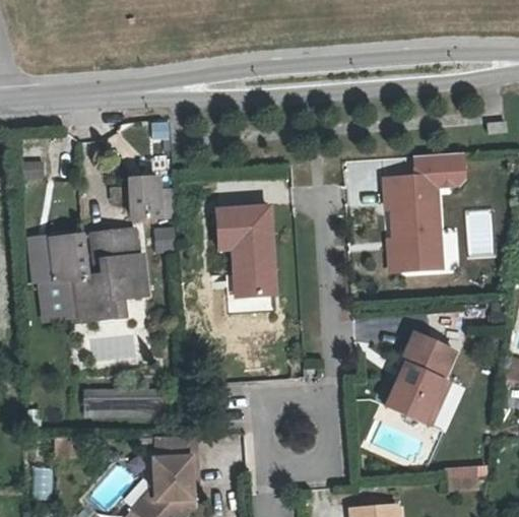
[(502,121),(484,122),(484,133),(503,131),(502,121)]
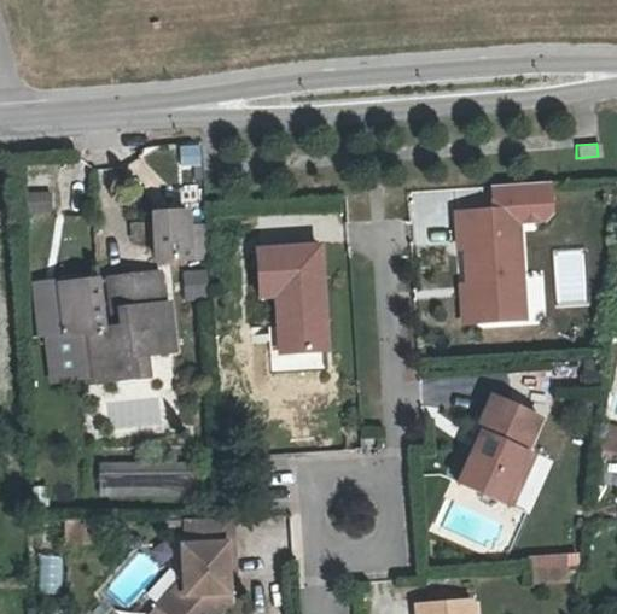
[(53,205),(51,186),(22,191),(25,209),(53,205)]
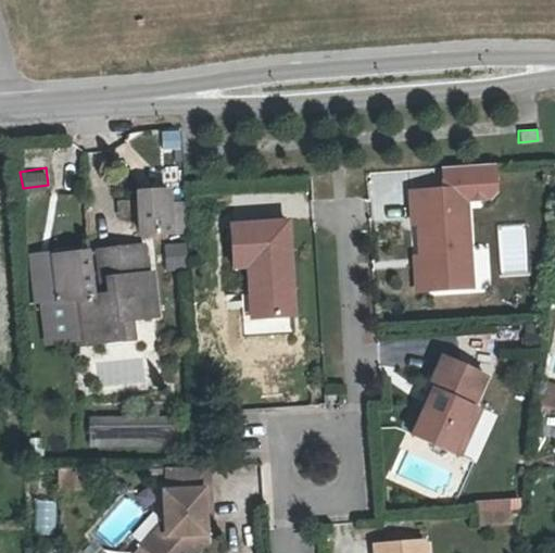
[(139,234),(185,231),(184,202),(166,203),(166,190),(137,191),(139,234)]
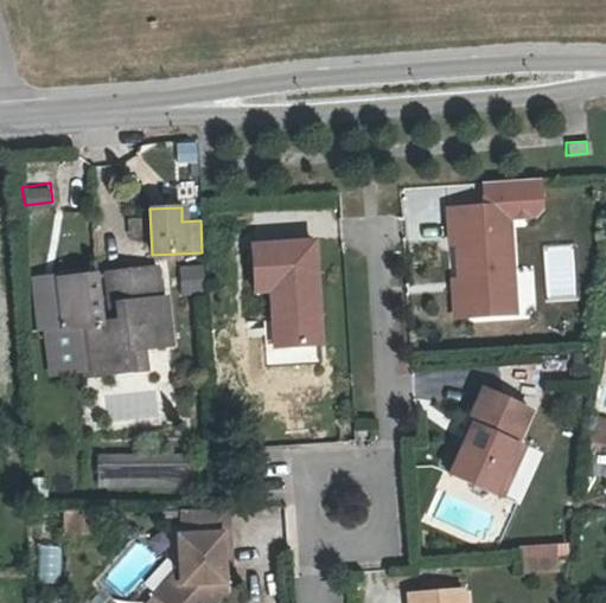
[(459,249),(461,281),(464,318),(518,315),(512,213),(452,217),(454,249),(459,249)]
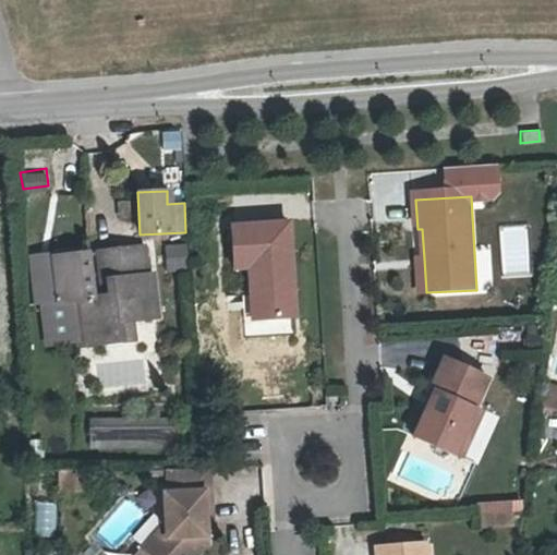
[(251,269),(253,296),(265,294),(267,318),(300,315),(292,222),(234,227),(237,270),(251,269)]
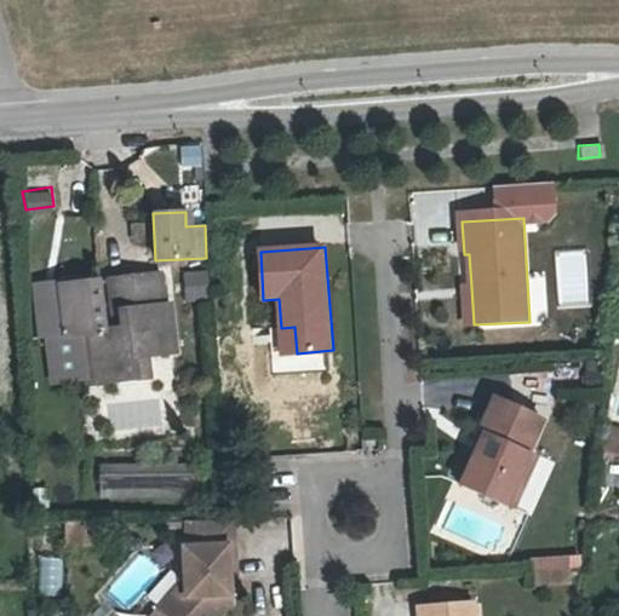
[(207,297),(206,266),(181,268),(182,298),(207,297)]
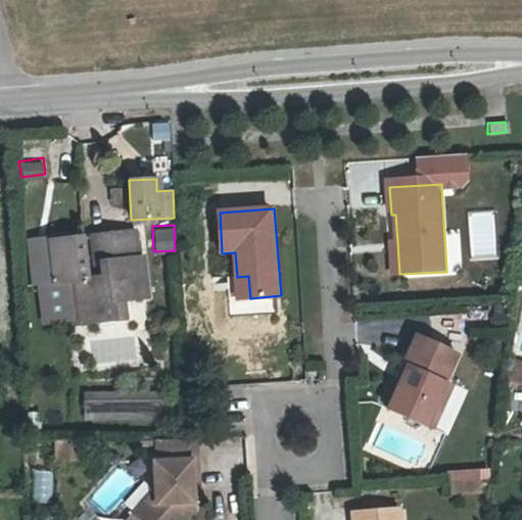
[(121,298),(132,297),(156,295),(153,253),(146,253),(144,229),(101,232),(103,261),(110,261),(111,275),(86,274),(75,274),(81,319),(122,316),(121,298)]
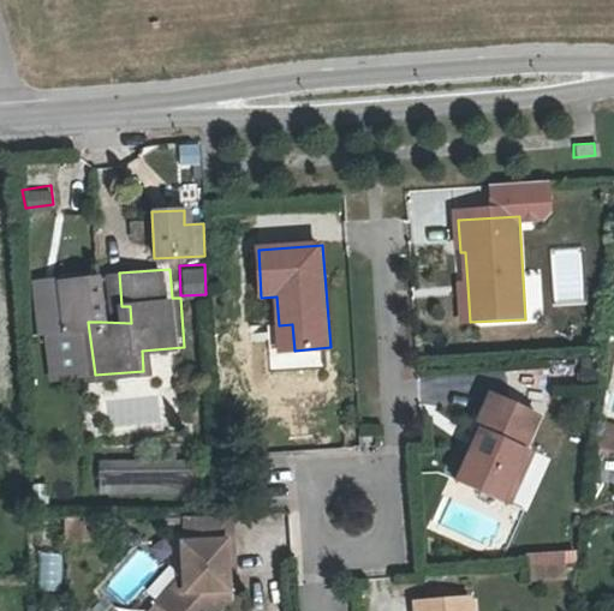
[(88,322),(101,322),(101,277),(35,279),(36,331),(46,336),(46,382),(88,382),(88,322)]
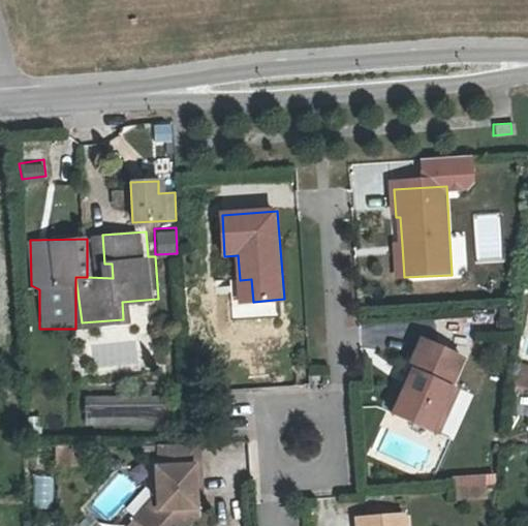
[(242,303),(253,302),(251,279),(240,280),(242,303)]
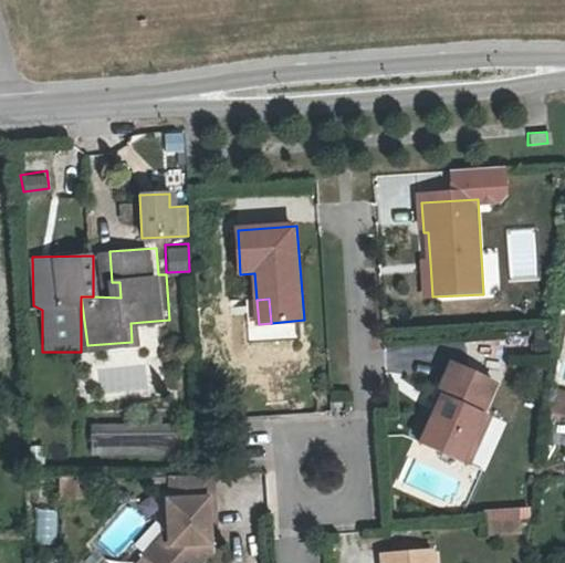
[(145,341),(143,322),(131,323),(132,342),(145,341)]
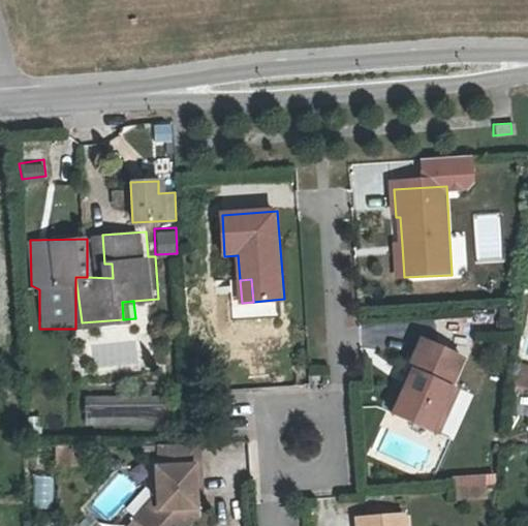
[(408,371),(411,373),(418,376),(414,389),(406,385),(394,418),(429,432),(437,414),(445,418),(456,393),(449,390),(461,362),(418,344),(408,371)]
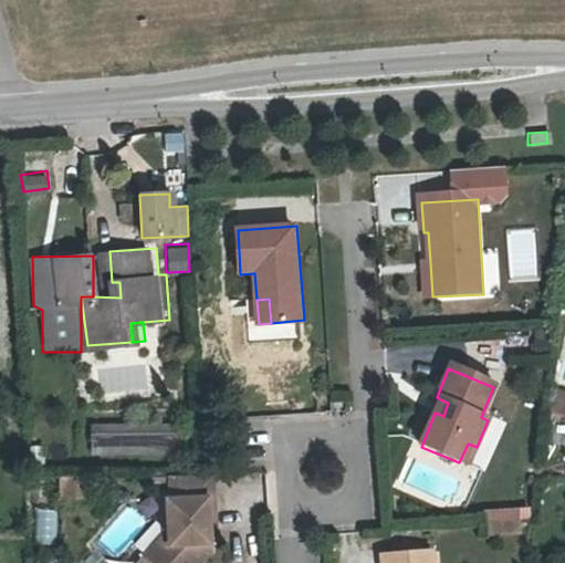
[(440,399),(435,413),(443,416),(448,403),(440,399)]
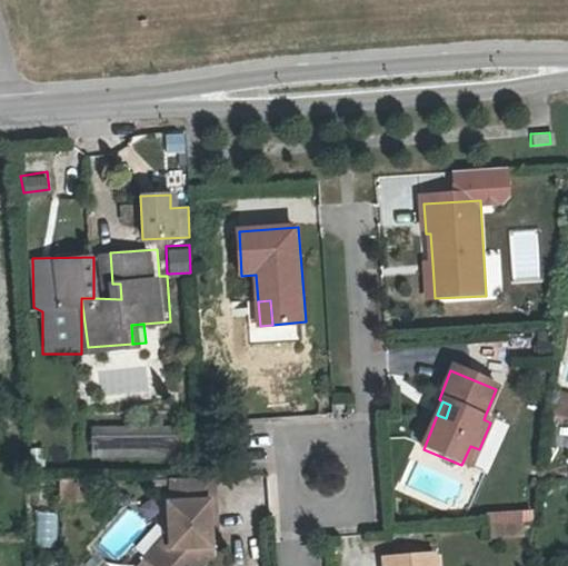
[(550,433),(567,434),(567,416),(552,415),(550,433)]
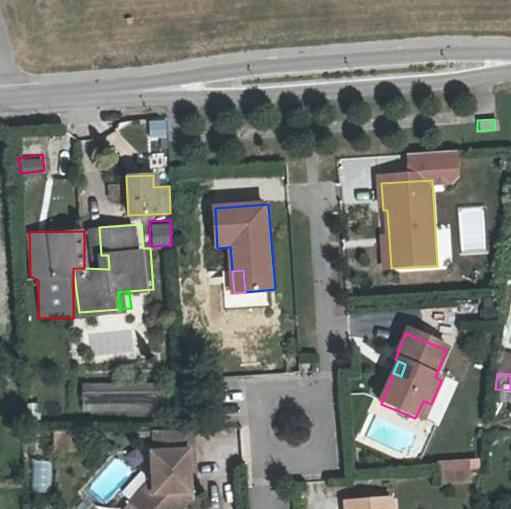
[(163,386),(87,389),(88,410),(165,408),(163,386)]
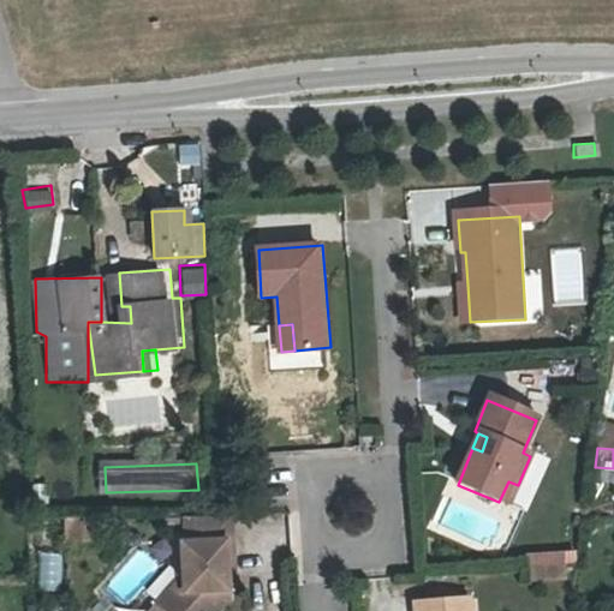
[(510,505),(518,485),(508,481),(499,502),(510,505)]
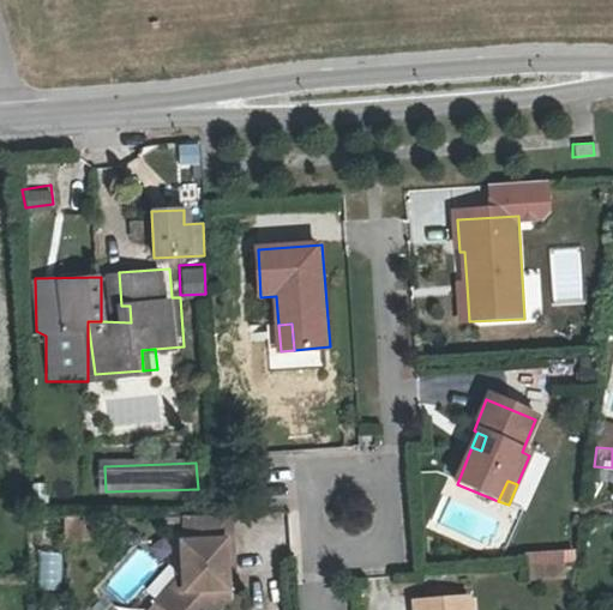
[(228,562),(238,562),(234,518),(227,518),(191,519),(170,519),(170,532),(191,531),(192,542),(184,542),(186,572),(188,590),(170,608),(173,609),(222,609),(230,601),(230,580),(228,562)]
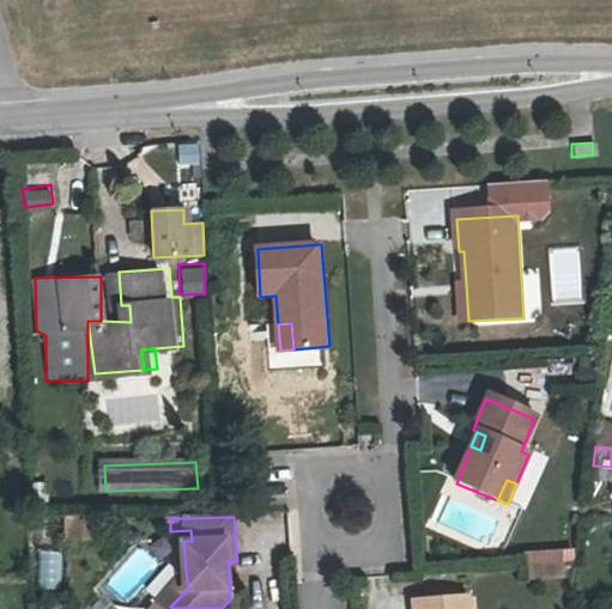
[(103,541),(103,521),(73,521),(73,541),(103,541)]
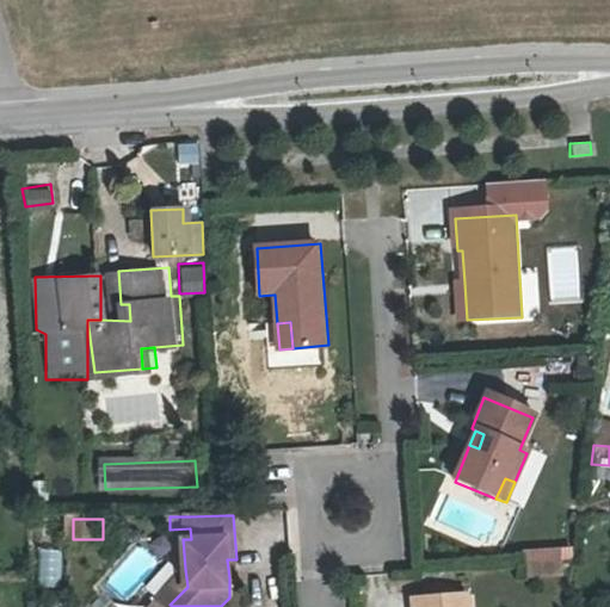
[(48,524),(34,524),(32,558),(48,558),(48,524)]
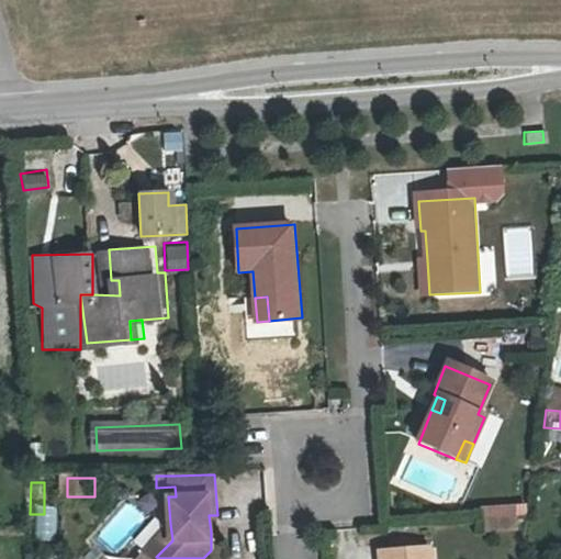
[(517,506),(482,509),(482,521),(518,517),(517,506)]
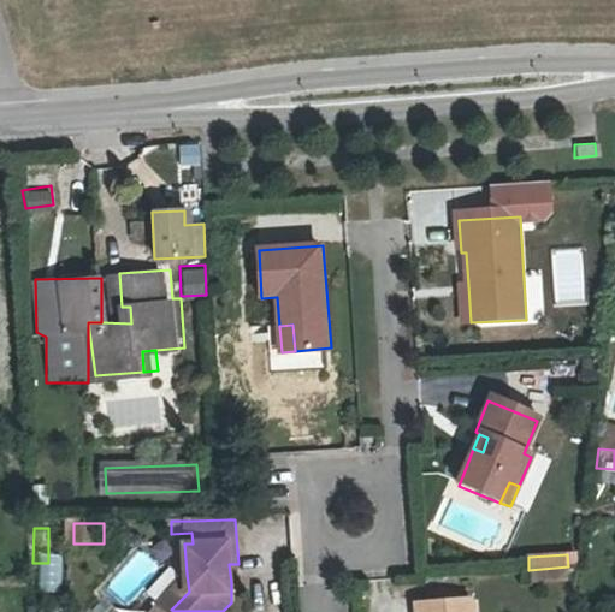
[(240,582),(238,564),(229,564),(231,582),(240,582)]
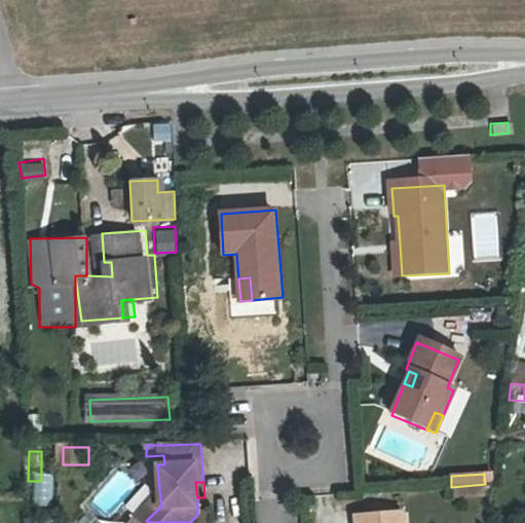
[(161,506),(159,490),(138,513),(146,521),(161,506)]
